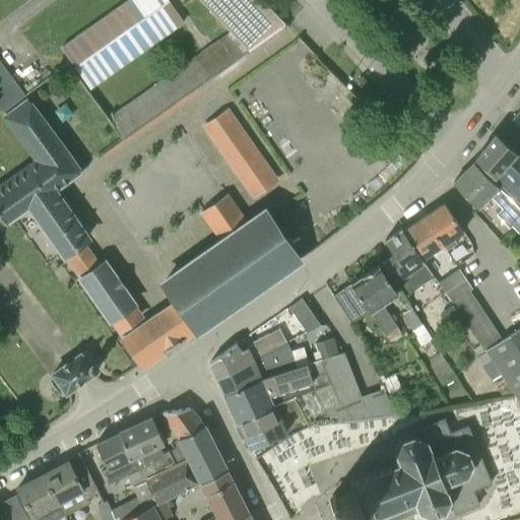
[(165,0),(126,0),(59,48),(88,88),(181,22),(165,0)]
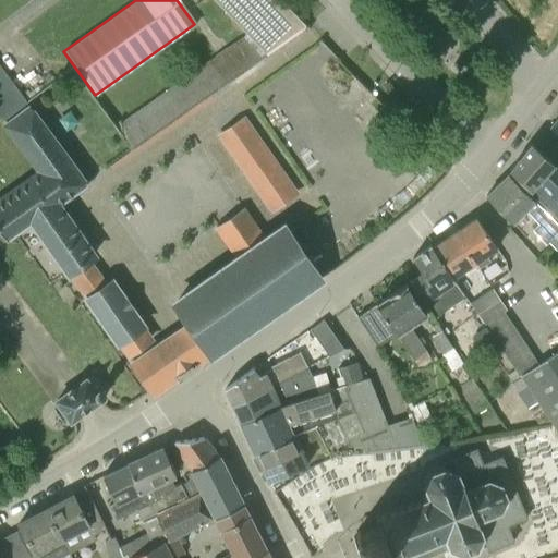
[(286,43),(310,26),(283,0),(217,0),(249,33),(121,122),(123,136),(133,150),(266,55),(286,43)]
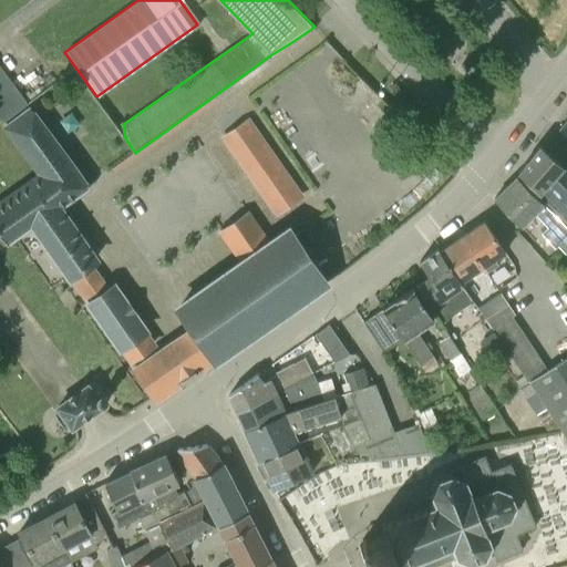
[(0,115),(6,123),(29,106),(27,103),(0,66),(0,115)]
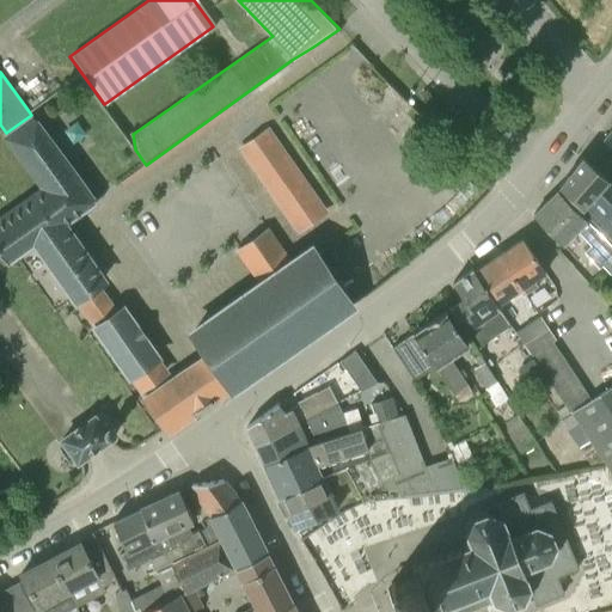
[(169,430),(228,389),(232,386),(233,387),(276,357),(275,355),(279,346),(287,340),(294,334),(306,335),(307,336),(373,289),(338,239),(319,252),(312,240),(289,256),(269,226),(234,250),(256,280),(249,286),(187,330),(203,353),(171,374),(160,360),(163,357),(124,303),(117,310),(101,286),(108,281),(68,224),(97,202),(35,112),(31,115),(6,133),(0,136),(38,187),(0,213),(0,254),(7,264),(32,245),(74,305),(77,304),(91,326),(90,326),(129,381),(130,380),(141,396),(144,395),(169,430)]
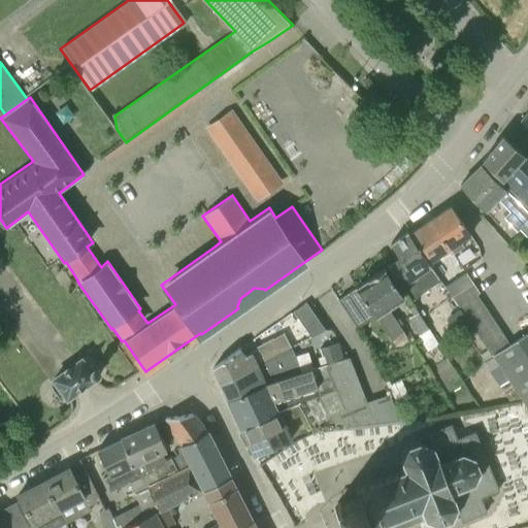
[(256,202),(284,183),(232,108),(204,128),(256,202)]
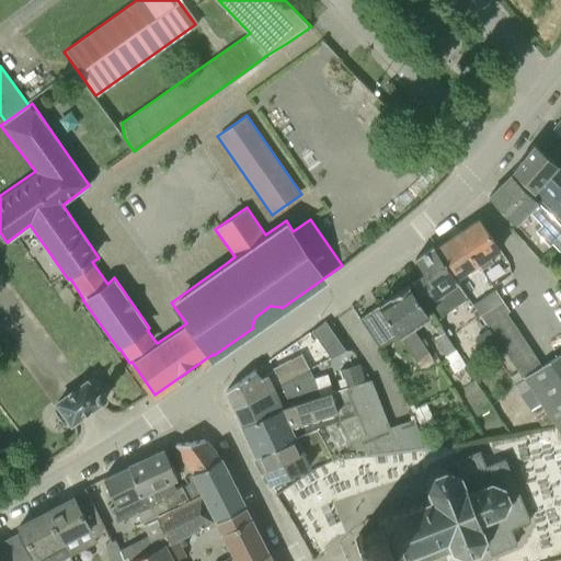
[(535,191),(558,167),(559,164),(535,144),(512,170),(535,191)]
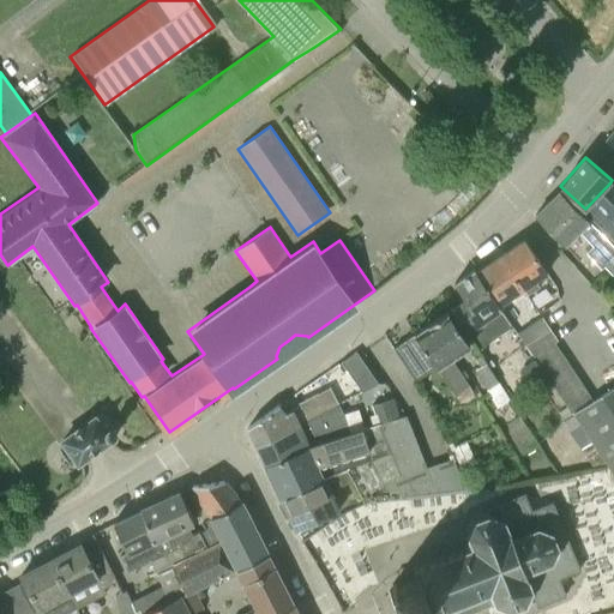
[(584,210),(607,235),(613,228),(613,185),(611,182),(585,209),(584,210)]
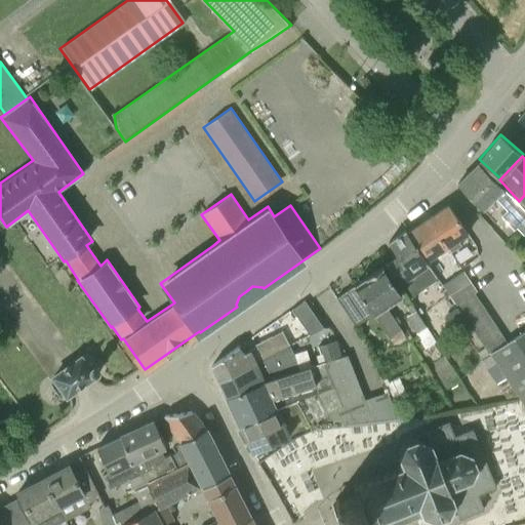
[(524,211),(478,164),(457,184),(483,211),(495,199),(507,210),(501,215),(514,230),(517,228),(524,236),(524,211)]
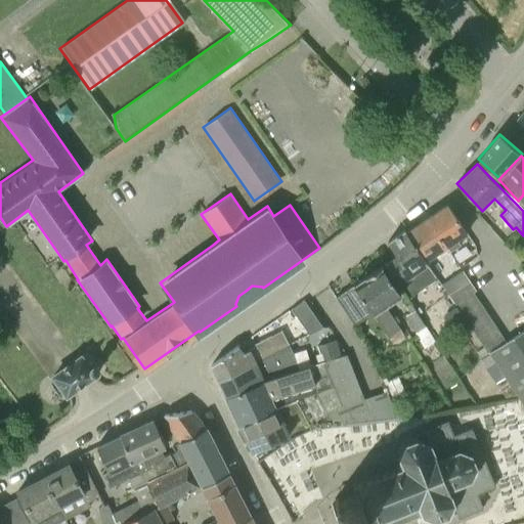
[(428,217),(447,247),(467,233),(447,204),(428,217)]
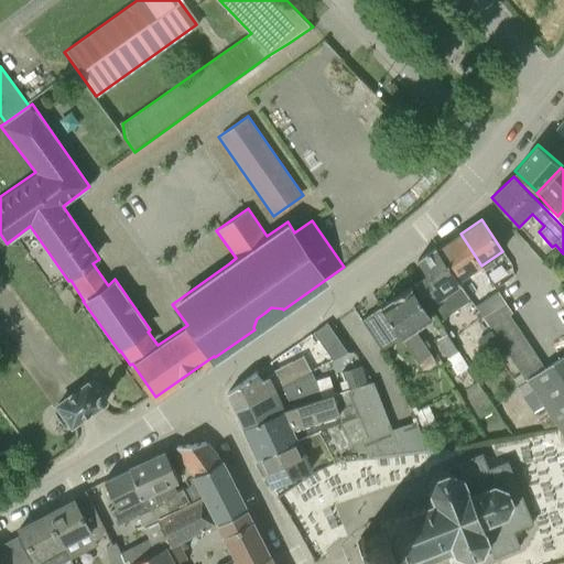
[(459,281),(481,266),(461,234),(437,249),(459,281)]
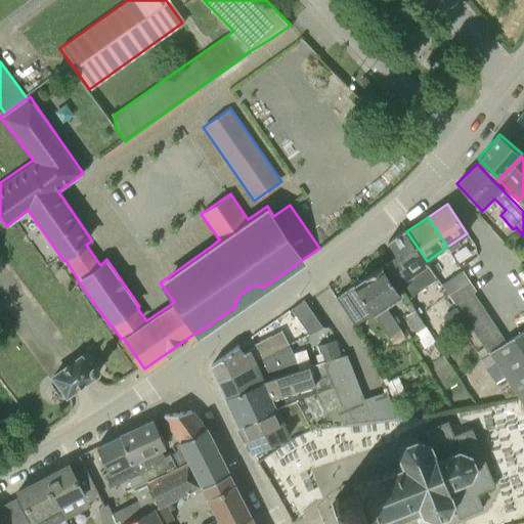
[(426,261),(427,261),(406,231),(405,229),(388,241),(397,255),(384,263),(403,292),(406,297),(437,277),(426,261)]
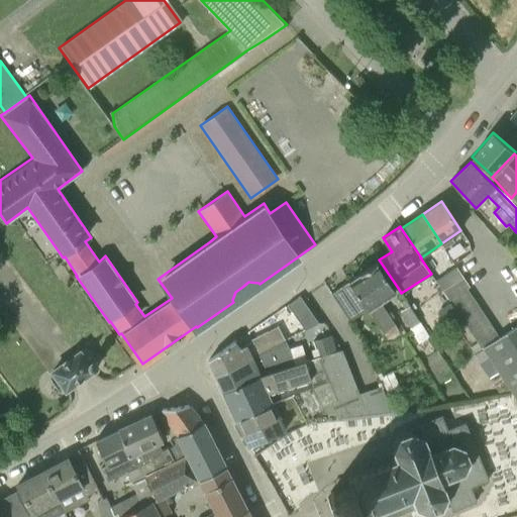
[(377,263),(349,281),(368,309),(382,332),(395,324),(380,302),(396,292),(377,263)]
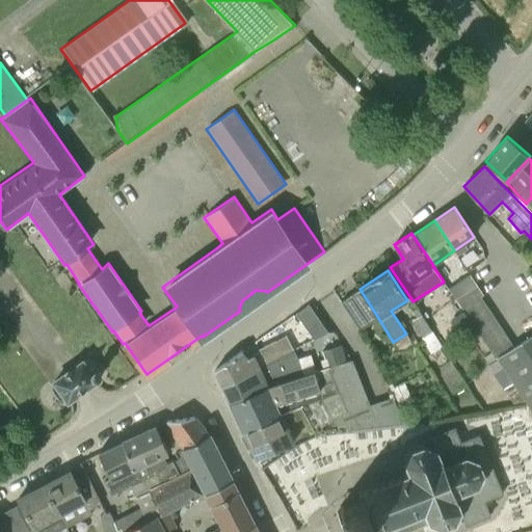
[(455,298),(476,284),(470,273),(448,288),(455,298)]
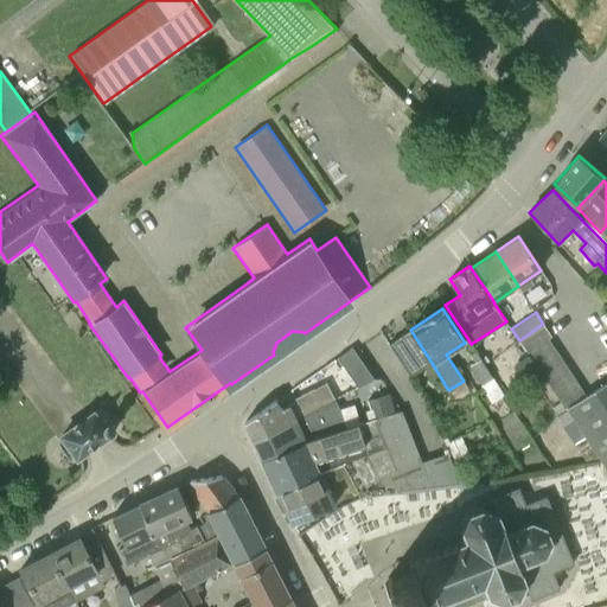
[(543,324),(519,340),(528,352),(548,338),(551,336),(543,324)]
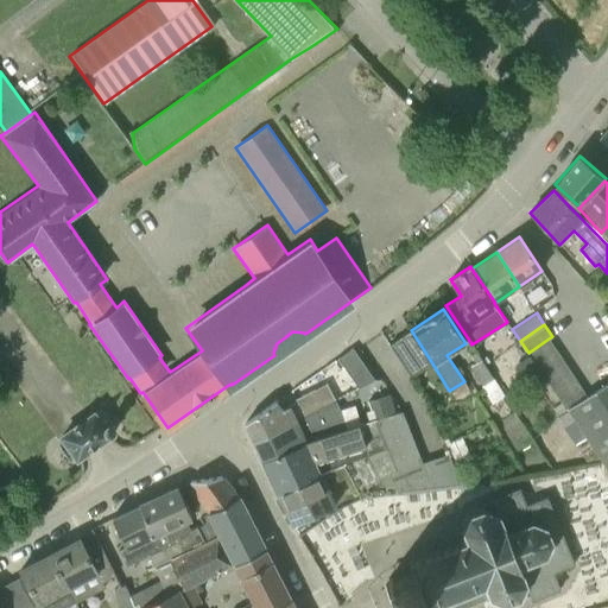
[(419,372),(432,363),(411,330),(391,343),(399,356),(406,352),(419,372)]
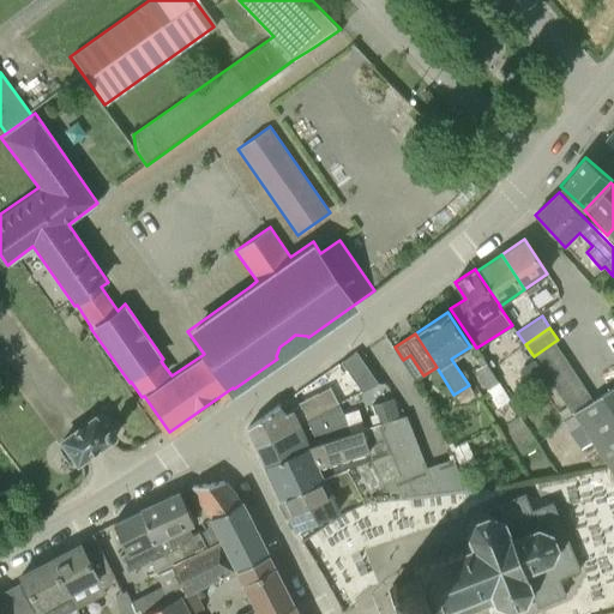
[(613,385),(593,399),(554,342),(535,360),(548,378),(612,471),(613,475),(613,385)]
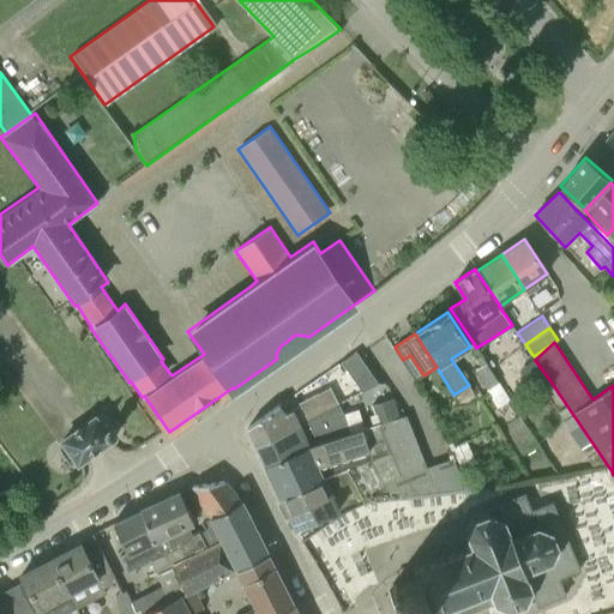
[(493,399),(505,391),(487,362),(477,348),(473,351),(481,366),(475,369),(493,399)]
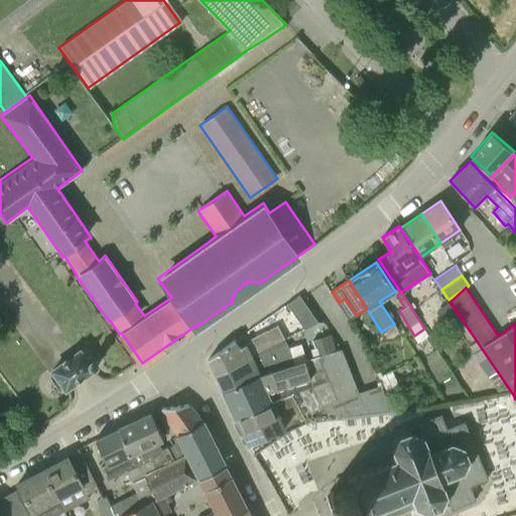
[(305,332),(318,323),(299,295),(286,304),(305,332)]
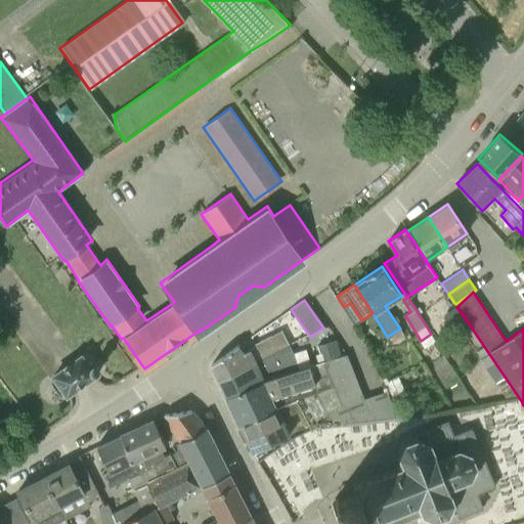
[(444,314),(455,331),(468,322),(456,307),(444,314)]
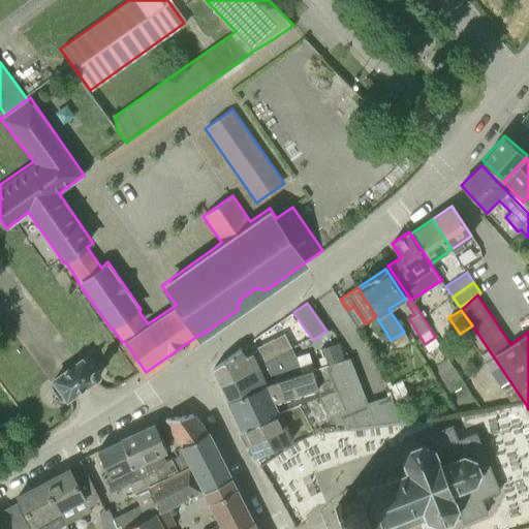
[(220,384),(266,362),(282,353),(274,339),(258,348),(250,353),(251,353),(246,356),(240,349),(229,356),(216,374),(220,384)]
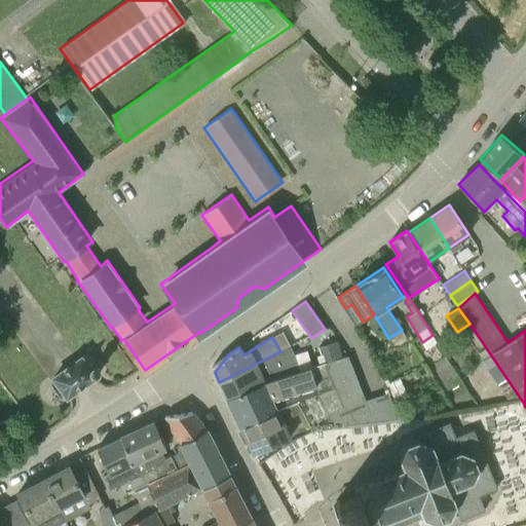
[(99,369),(87,354),(84,357),(82,353),(66,365),(49,377),(53,382),(50,384),(60,397),(64,393),(67,397),(81,386),(96,376),(95,376),(99,373),(99,369)]
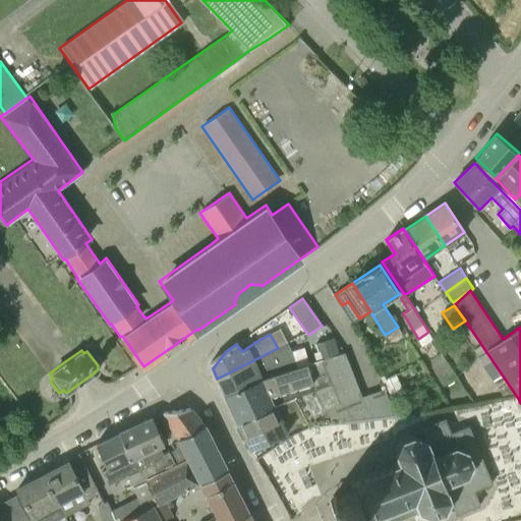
[(217,379),(224,394),(251,382),(292,368),(288,357),(286,351),(268,357),(266,354),(217,379)]
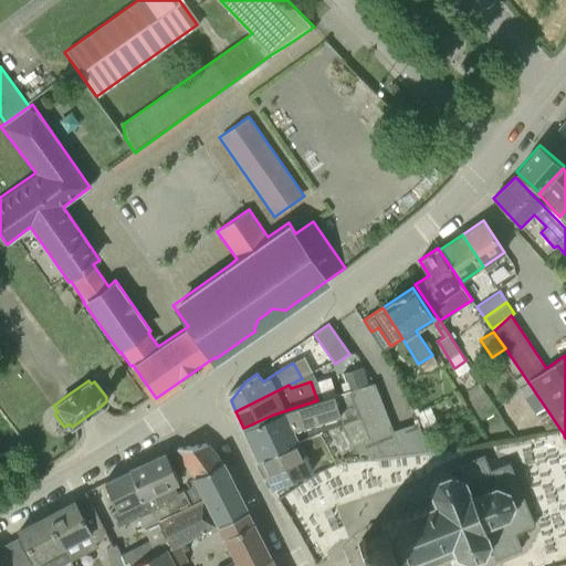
[(258,459),(301,440),(321,432),(324,441),(335,464),(431,451),(418,423),(394,432),(374,381),(336,394),(326,398),(317,400),(273,415),(243,428),(258,459)]
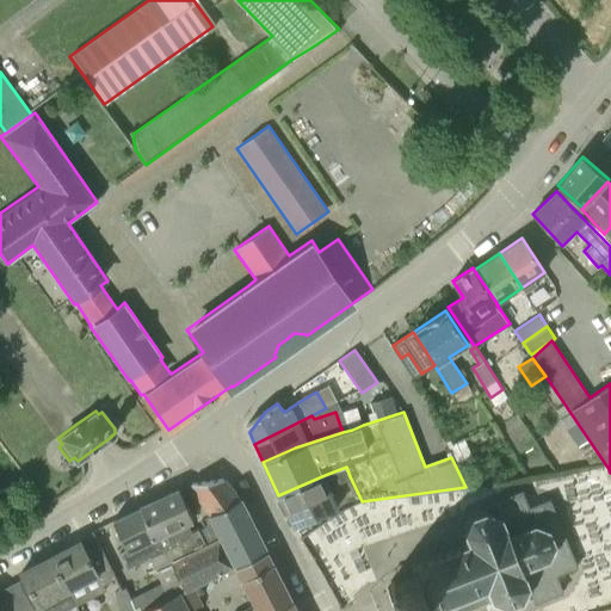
[(338,419),(343,432),(347,431),(352,430),(346,415),(338,419)]
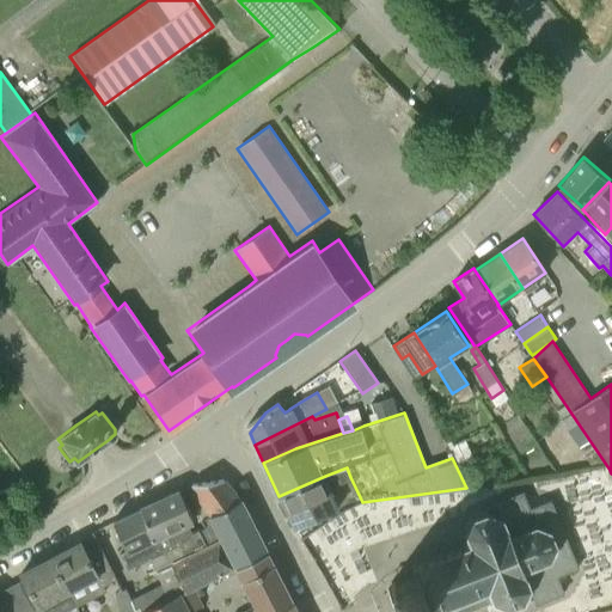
[(325,476),(279,496),(294,527),(336,509),(324,483),(332,479),(335,484),(350,477),(347,467),(325,476)]
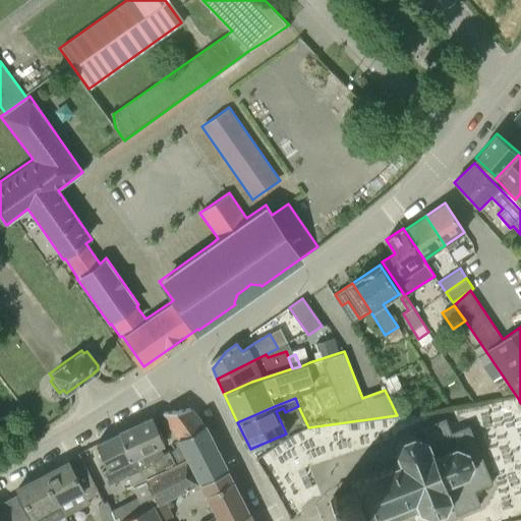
[(178,439),(205,425),(205,424),(189,407),(163,413),(178,439)]
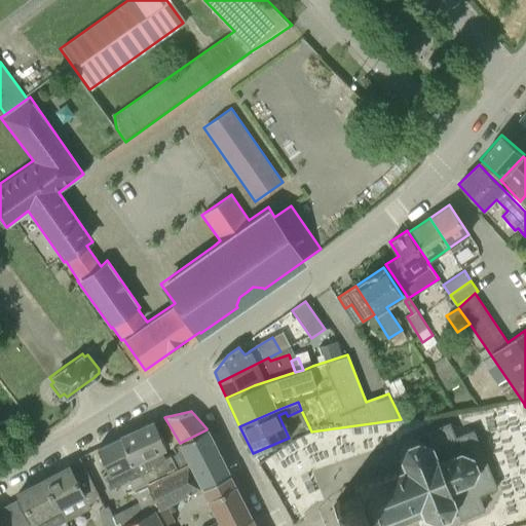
[(175,452),(165,456),(161,449),(164,447),(153,422),(118,439),(129,463),(136,477),(159,465),(157,461),(175,452)]
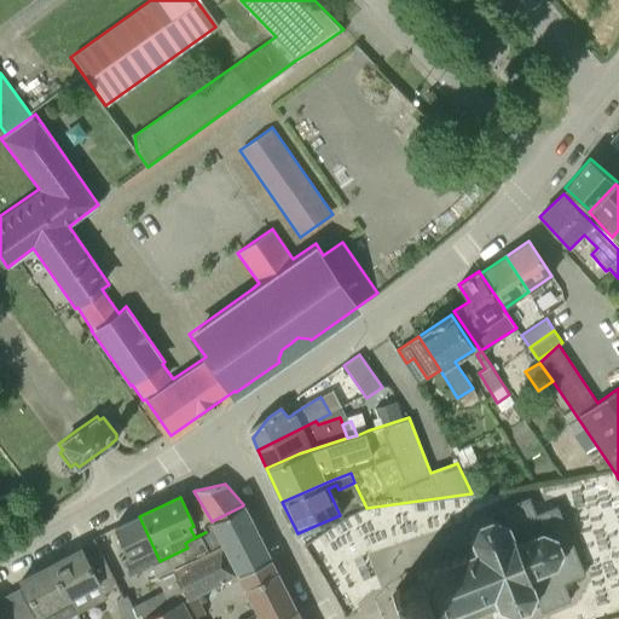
[(394,594),(393,595),(394,599),(397,597),(399,599),(408,617),(404,618),(415,618),(435,608),(438,615),(434,617),(434,618),(440,618),(456,612),(458,618),(472,618),(497,608),(499,611),(502,608),(514,613),(514,617),(516,617),(516,613),(530,608),(531,609),(533,608),(531,606),(537,594),(543,609),(570,599),(563,582),(584,573),(556,504),(536,514),(528,497),(502,508),(508,522),(495,518),(495,514),(492,514),(492,518),(480,522),(478,520),(475,522),(478,525),(472,537),(469,537),(469,539),(472,539),(476,550),(461,556),(461,554),(457,555),(458,557),(443,563),(441,562),(438,563),(439,565),(421,572),(421,571),(417,572),(418,573),(416,574),(417,578),(420,577),(422,583),(403,590),(400,589),(399,586),(395,588),(397,590),(394,594)]
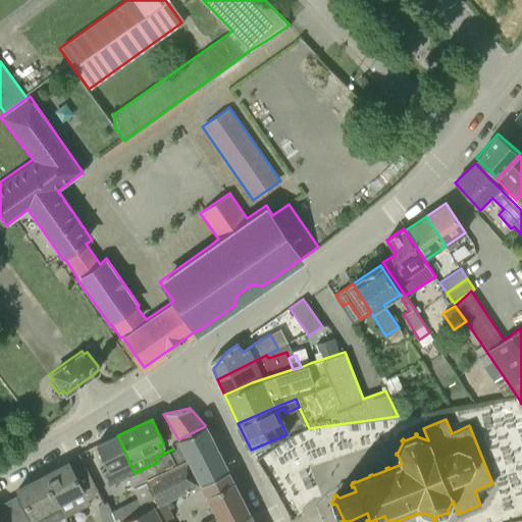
[(202,482),(227,469),(205,426),(178,439),(170,444),(173,449),(156,458),(158,462),(135,473),(127,476),(139,500),(144,512),(164,501),(202,482)]
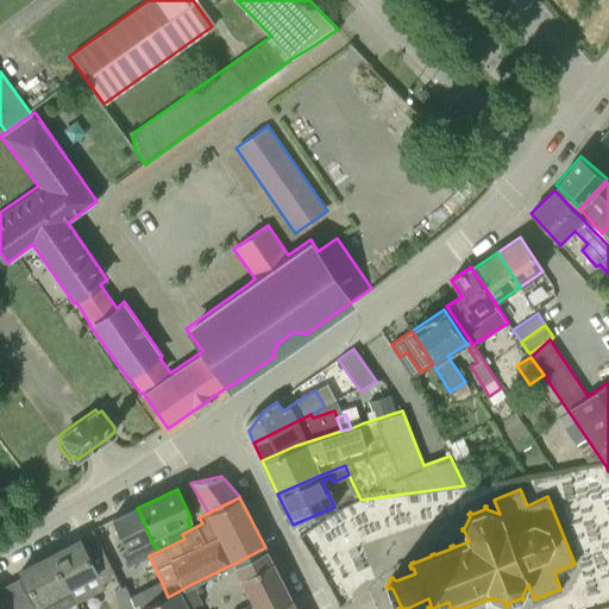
[(149,556),(157,552),(150,537),(137,508),(111,520),(125,552),(127,551),(133,564),(149,556)]
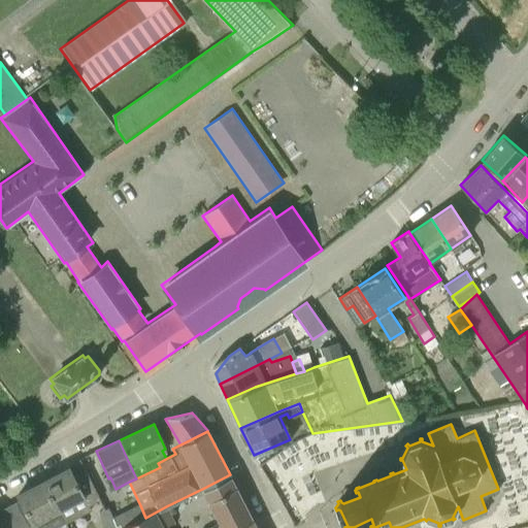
[(43,481),(65,523),(91,509),(100,499),(86,469),(73,475),(69,467),(43,481)]
